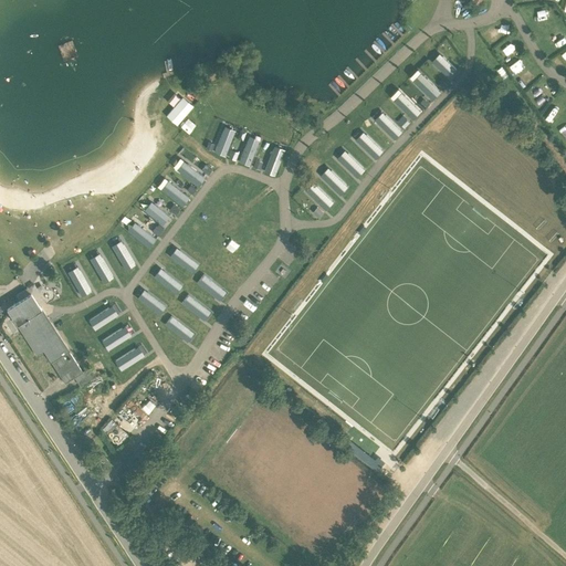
[(565,31),(561,29),(555,38),(565,42),(565,39),(565,31)]
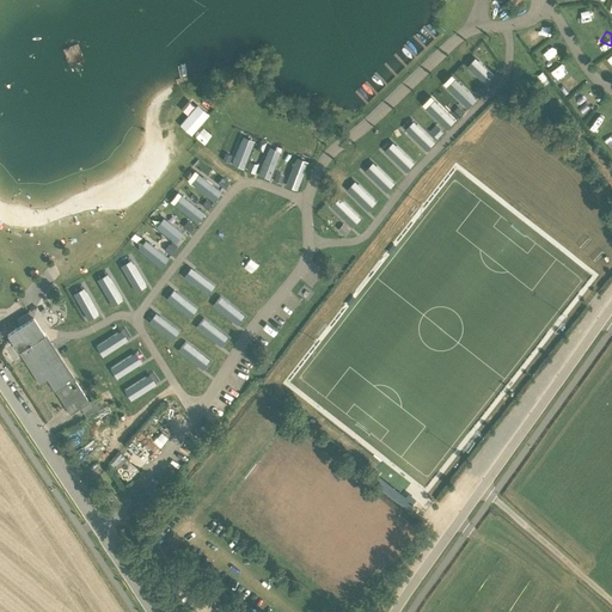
[(494,74),(476,56),(466,66),(485,83),(494,74)]
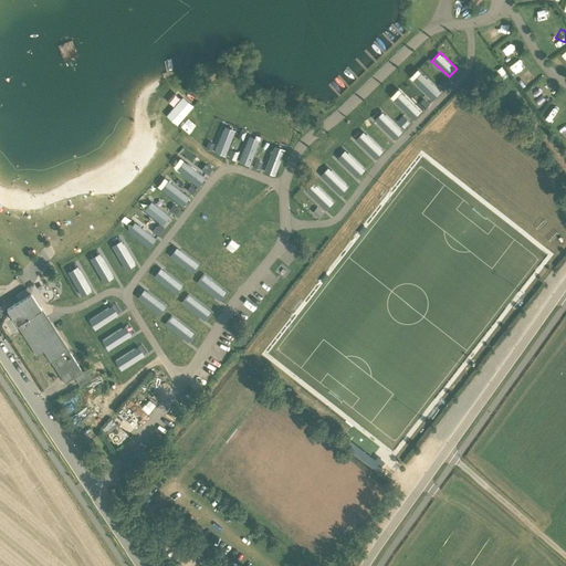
[(441,91),(423,74),(416,83),(433,100),(441,91)]
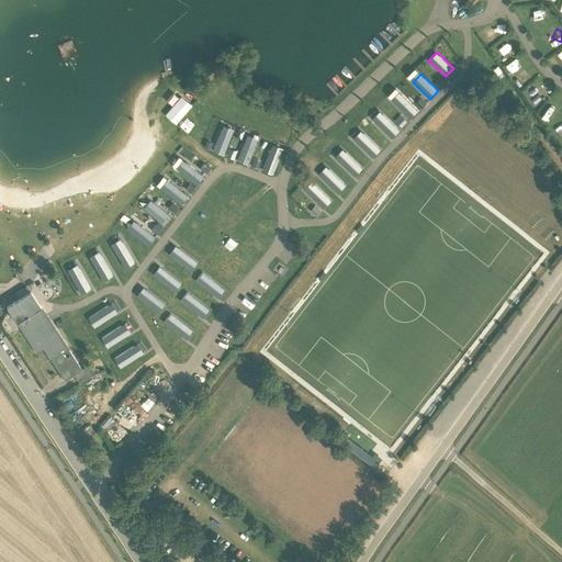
[(539,88),(529,99),(536,104),(546,94),(539,88)]
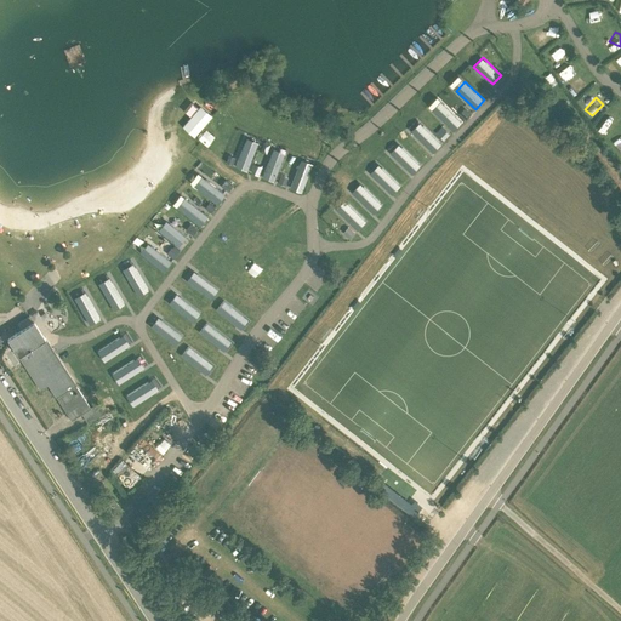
[(462,120),(443,102),(434,112),(454,130),(462,120)]
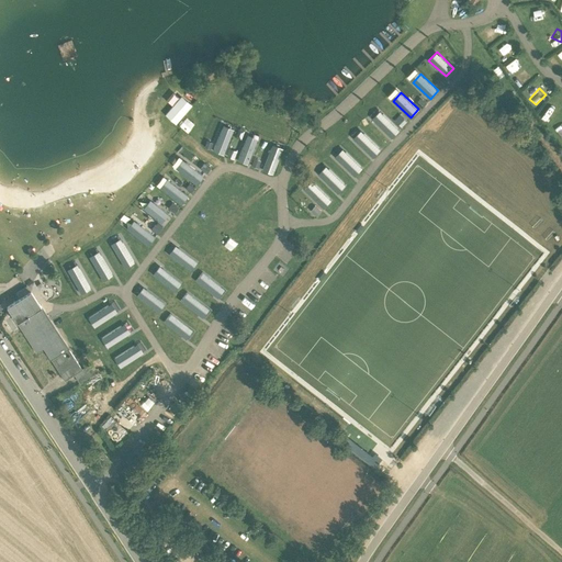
[(181,97),(165,114),(176,123),(192,107),(181,97)]
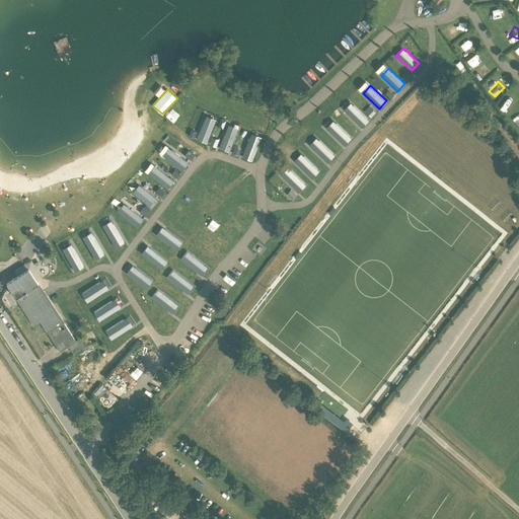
[(369,119),(353,103),(346,112),(362,127),(369,119)]
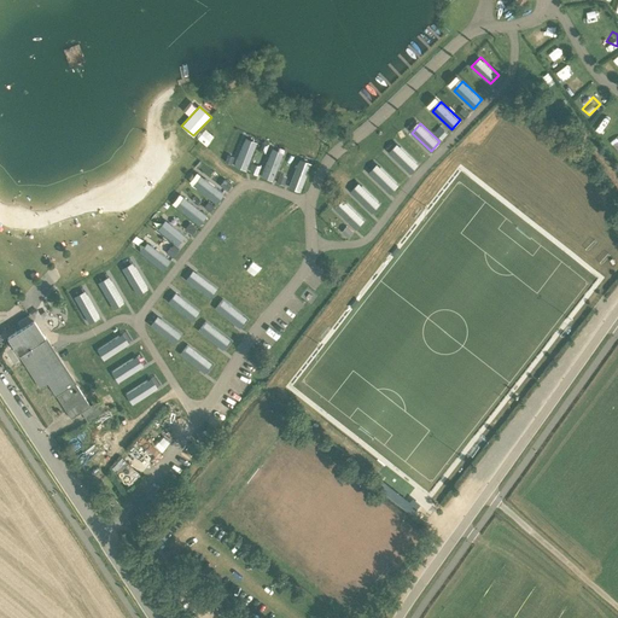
[(205,127),(197,138),(207,145),(215,134),(205,127)]
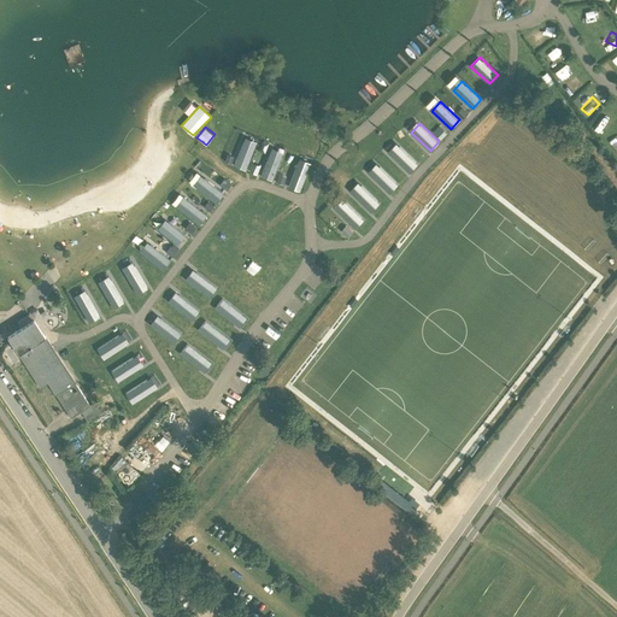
[(244,141),(234,166),(246,170),(254,146),(244,141)]
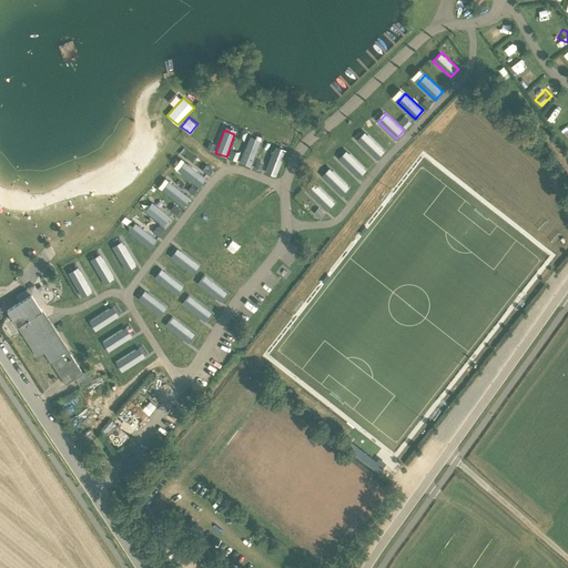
[(385,150),(367,133),(359,142),(377,159),(385,150)]
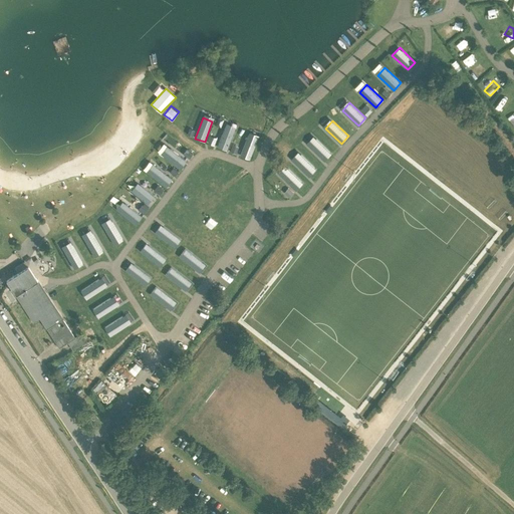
[(225,125),(217,147),(227,150),(234,130),(225,125)]
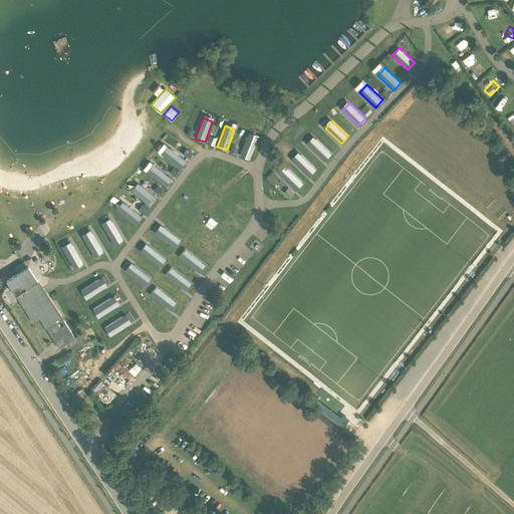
[(247,135),(240,155),(250,159),(257,138),(247,135)]
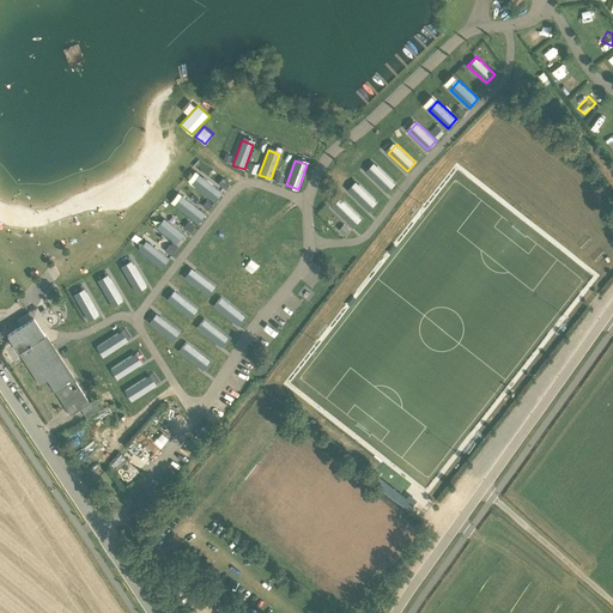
[(396,182),(377,164),(369,174),(387,192),(396,182)]
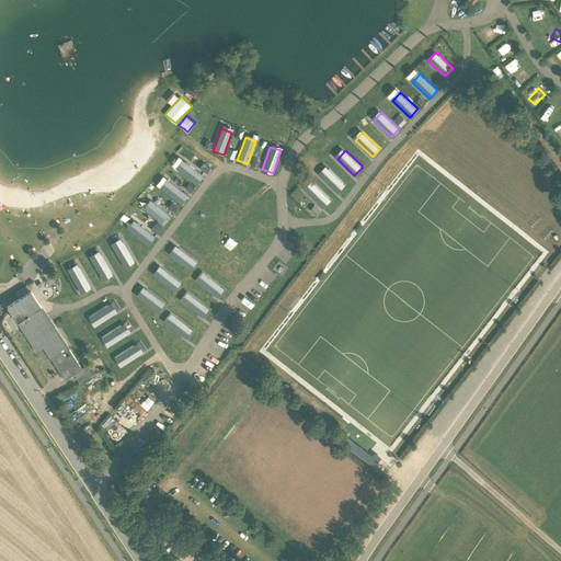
[(256,165),(260,158),(253,155),(250,163),(256,165)]
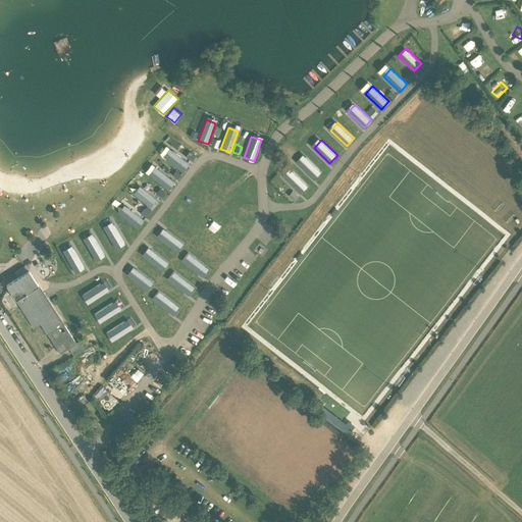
[(165,157),(183,170),(189,162),(171,149),(165,157)]
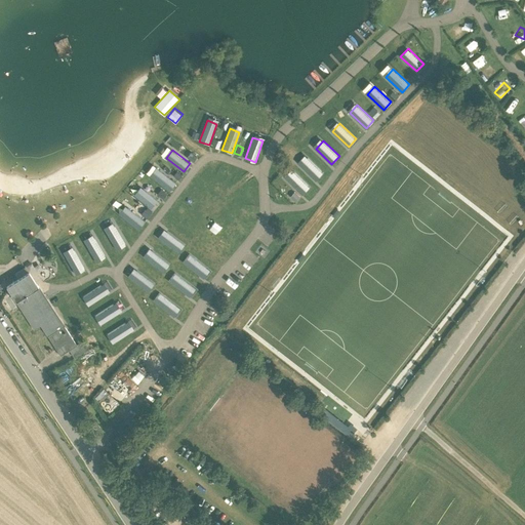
[(324,172),(308,157),(300,165),(316,179),(324,172)]
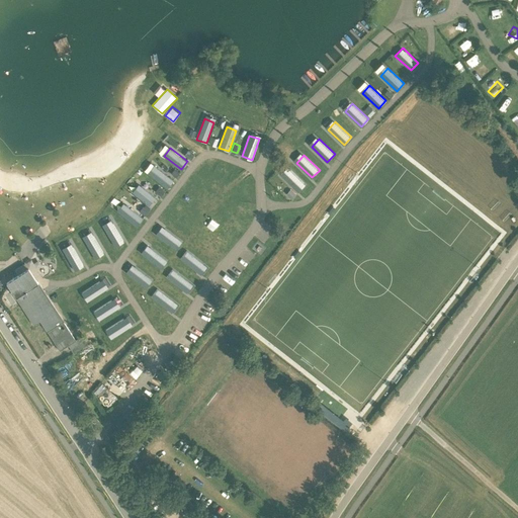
[(150,174),(167,187),(173,179),(156,166),(150,174)]
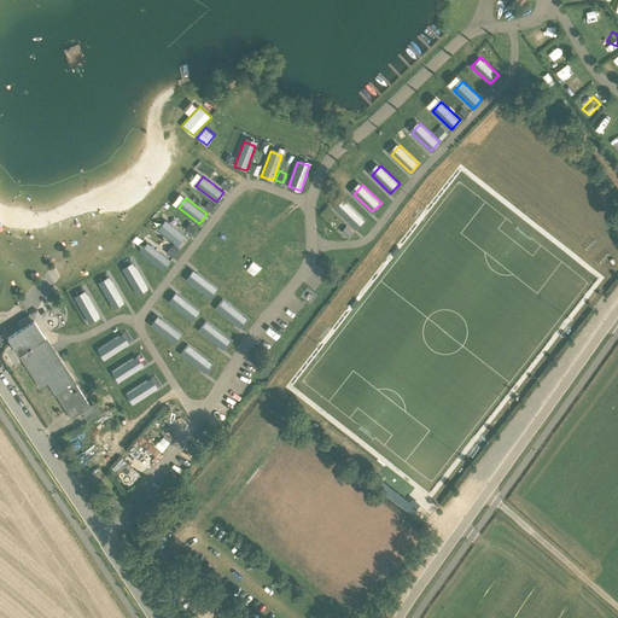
[(365,219),(345,200),(337,210),(356,228),(365,219)]
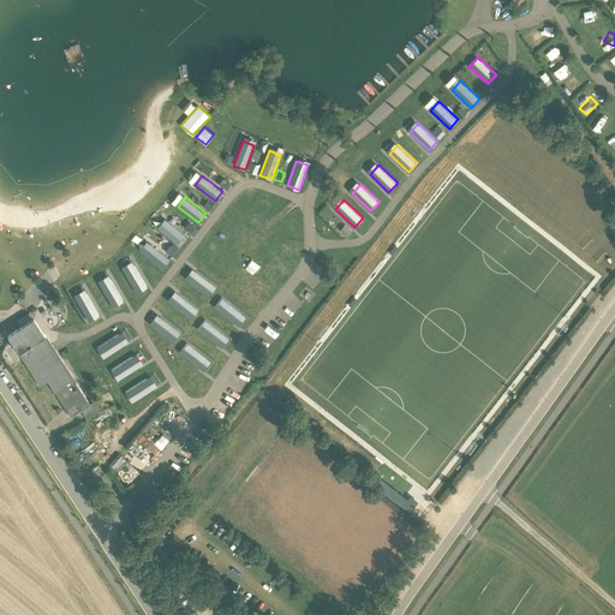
[(156,228),(177,244),(185,234),(163,219),(156,228)]
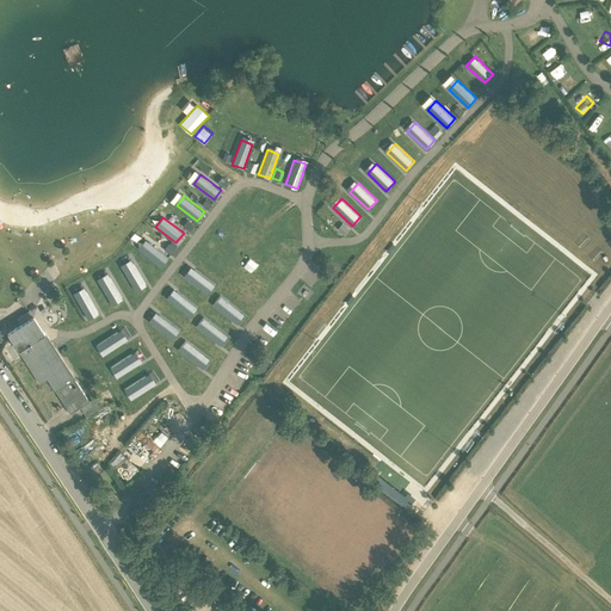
[(283,233),(281,250),(292,252),(295,235),(283,233)]
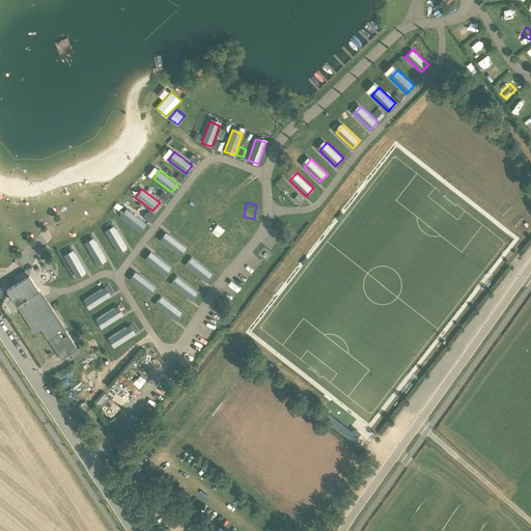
[(123,218),(141,231),(147,223),(130,210),(123,218)]
